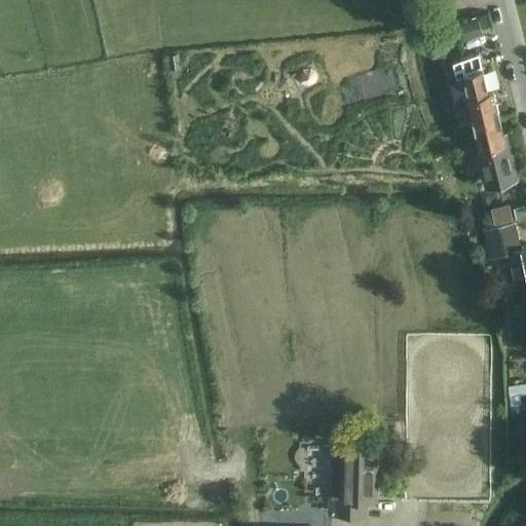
[(460,23),(456,24),(459,38),(463,37),(464,38),(479,35),(476,20),(460,23)]
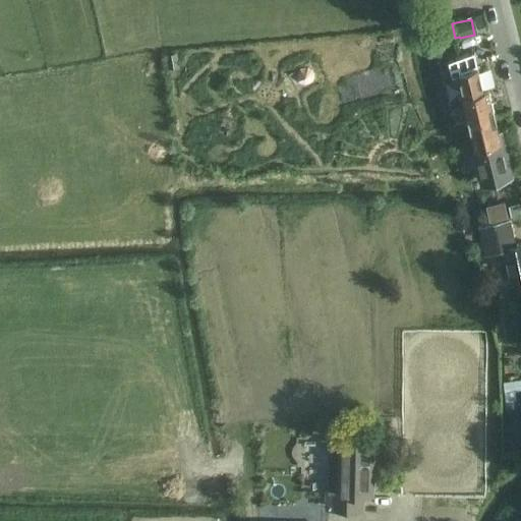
[(177,52),(167,54),(170,68),(179,66),(177,52)]
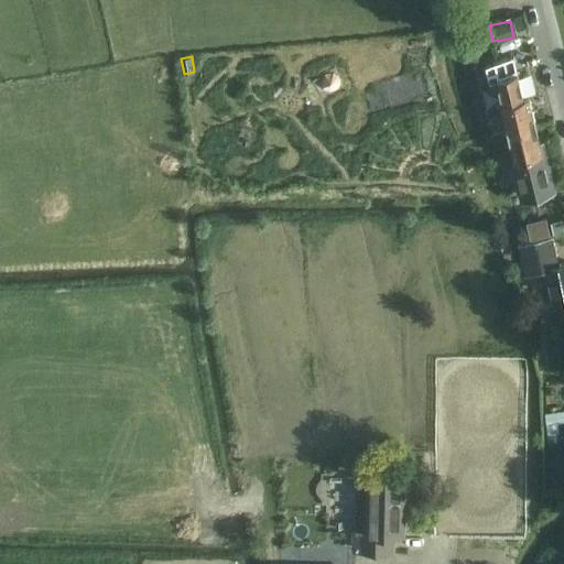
[(508,130),(535,125),(529,96),(523,97),(514,57),(487,63),(490,79),(498,78),(503,101),(501,102),(508,130)]
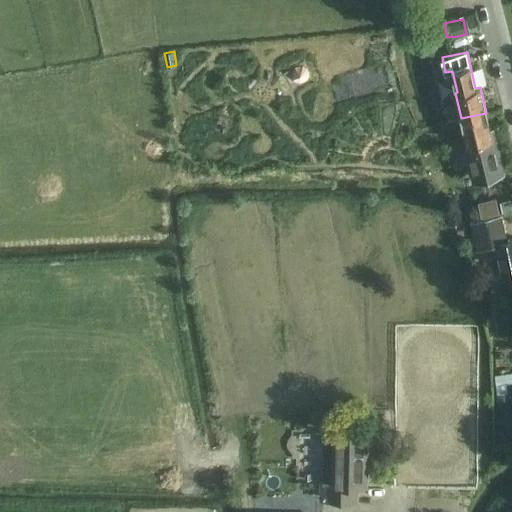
[(486,113),(461,118),(475,179),(504,173),(495,130),(490,131),(486,113)]
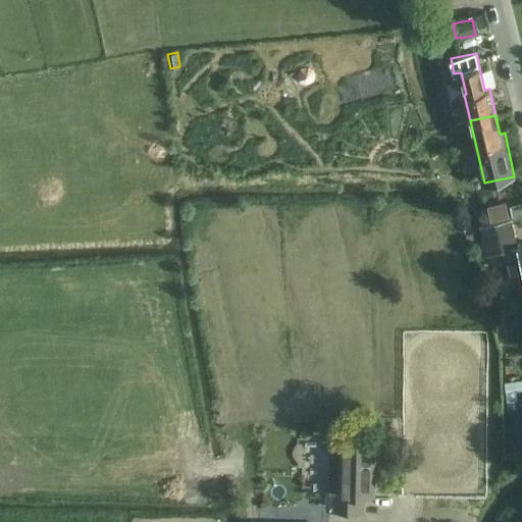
[(506,202),(487,206),(490,222),(509,218),(506,202)]
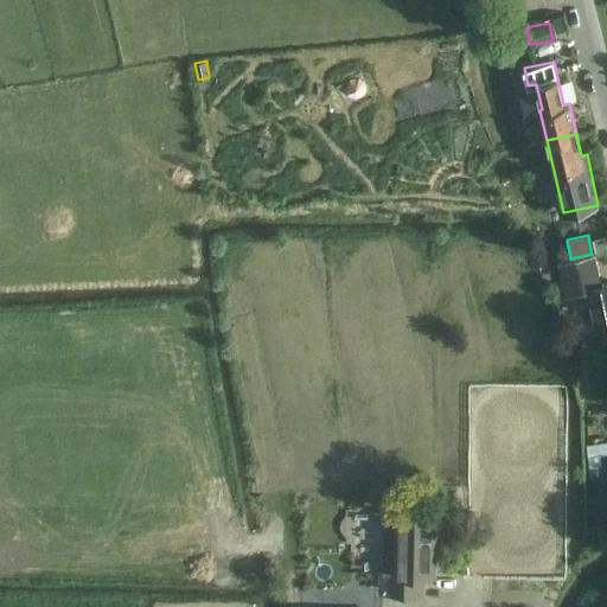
[(606,285),(601,287),(594,256),(557,264),(563,296),(589,292),(598,331),(606,328),(606,285)]
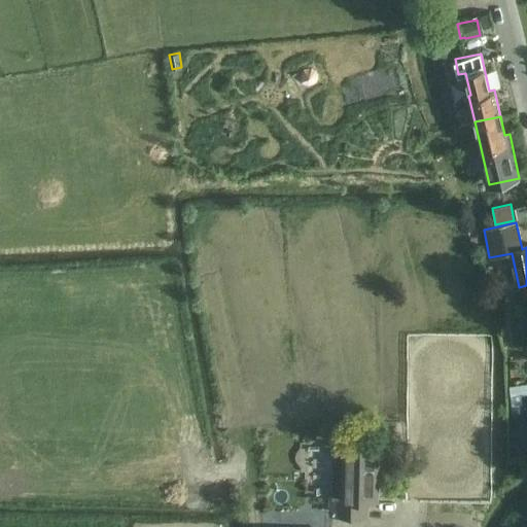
[(479,237),(469,239),(470,247),(481,245),(479,237)]
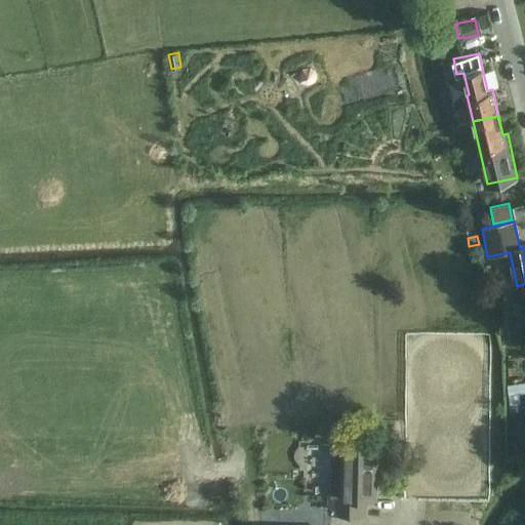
[(524,381),(508,385),(509,395),(510,406),(516,445),(524,443),(524,407),(524,403),(521,404),(519,394),(523,393),(524,393),(524,381)]
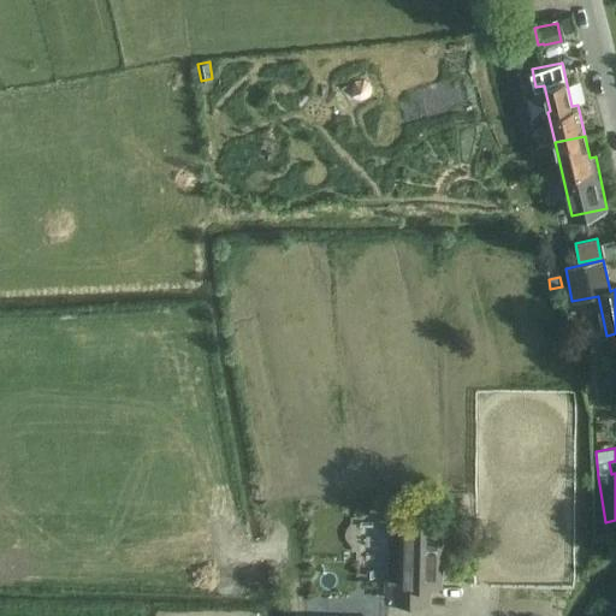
[(442,584),(443,520),(401,520),(401,522),(389,522),(389,580),(386,580),(386,600),(430,600),(431,582),(442,584)]
